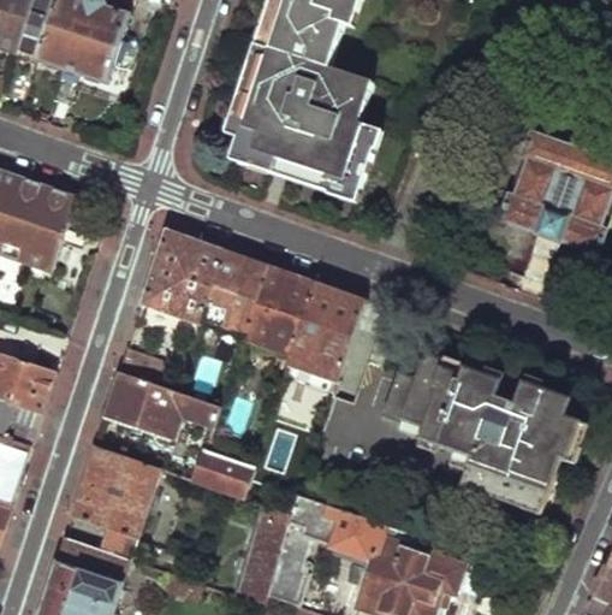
[(0,53),(12,58),(12,55),(30,0),(0,0),(0,53)]
